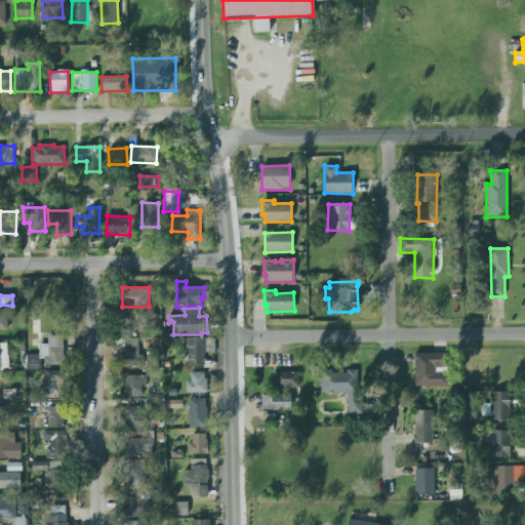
[(64,336),(47,336),(47,345),(39,345),(39,355),(26,355),(26,370),(42,370),(42,366),(64,366),(64,336)]
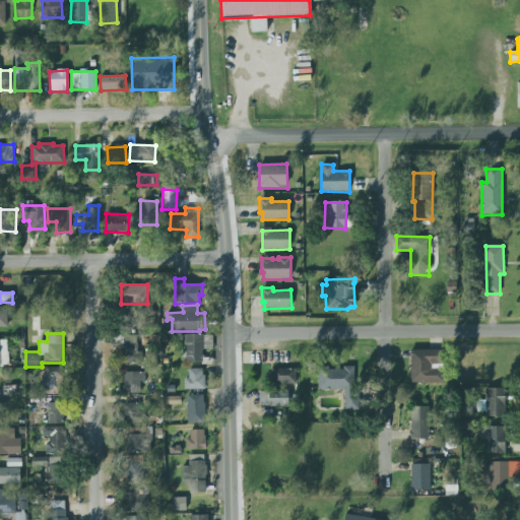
[(150,364),(151,336),(124,335),(123,363),(150,364)]
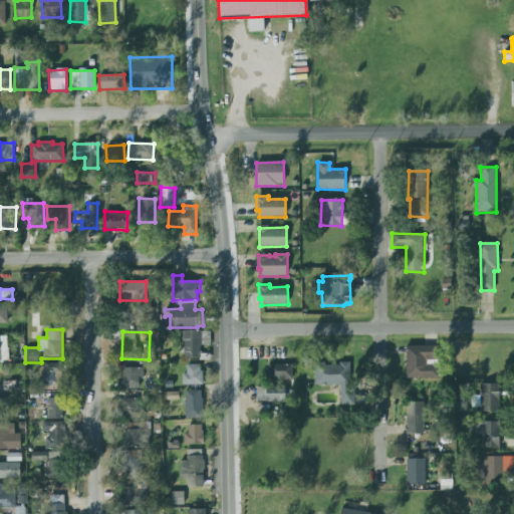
[(183,358),(200,358),(201,344),(210,344),(210,331),(183,331),(183,358)]
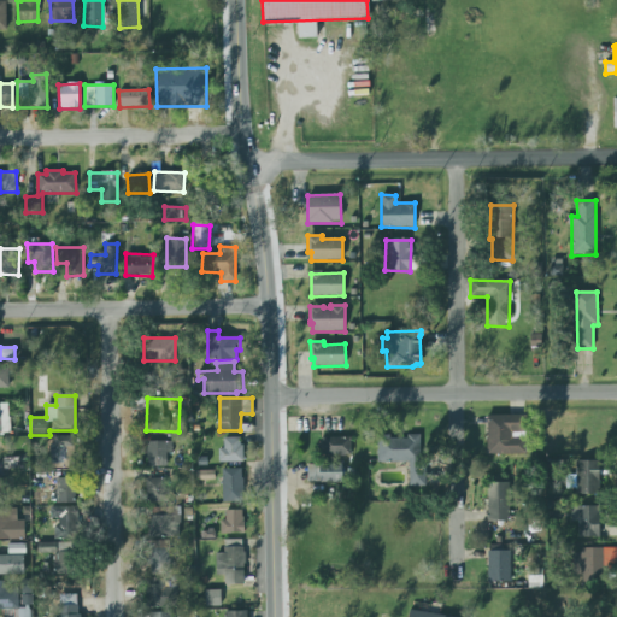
[(487,454),(524,454),(524,415),(487,416),(487,454)]
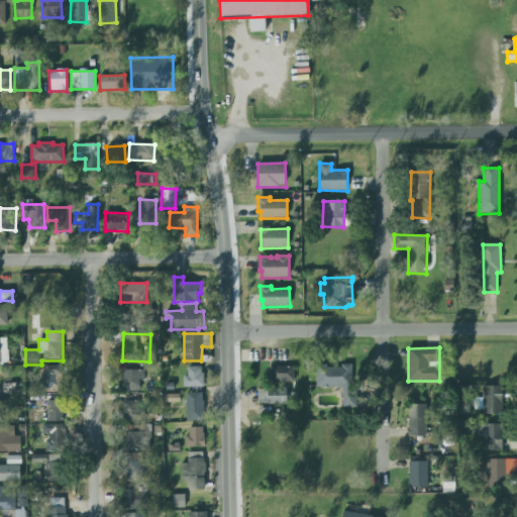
[(63,366),(43,366),(43,392),(64,392),(63,366)]
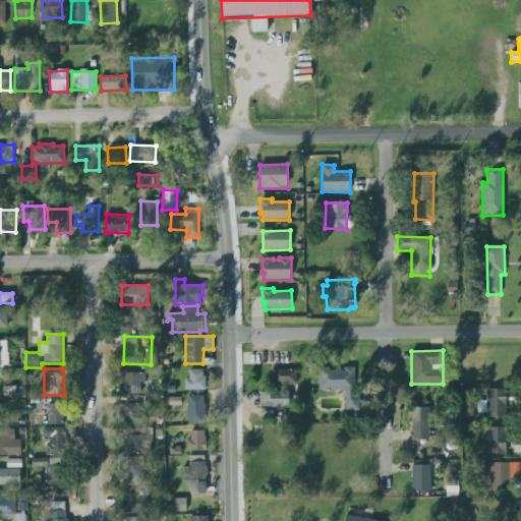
[(357,368),(319,368),(319,391),(345,391),(345,410),(356,410),(357,368)]
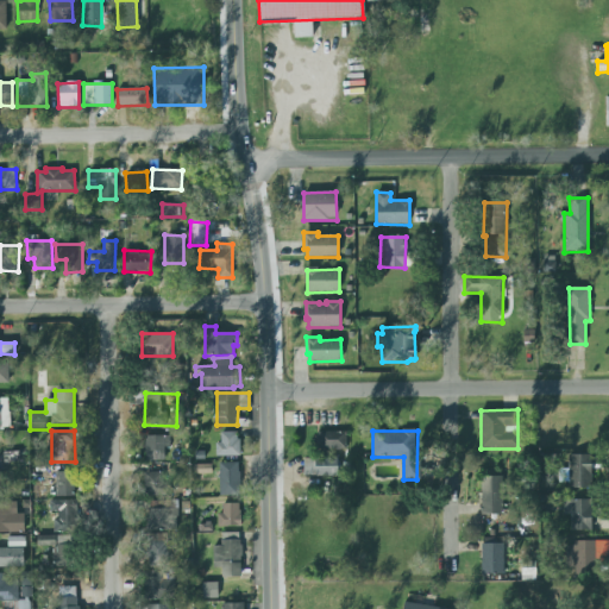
[(215,457),(239,456),(239,432),(221,433),(221,443),(215,443),(215,457)]
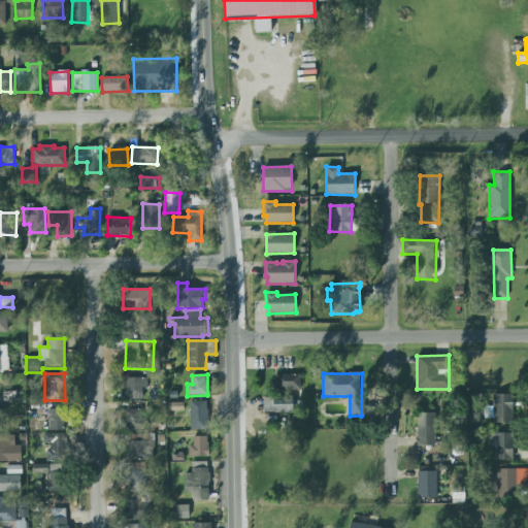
[(300,374),(275,374),(275,390),(300,390),(300,374)]
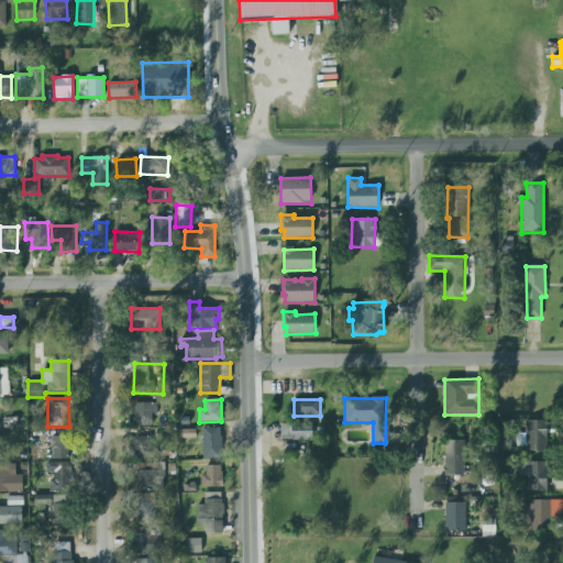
[(157,404),(134,403),(133,426),(152,426),(152,414),(156,414),(157,404)]
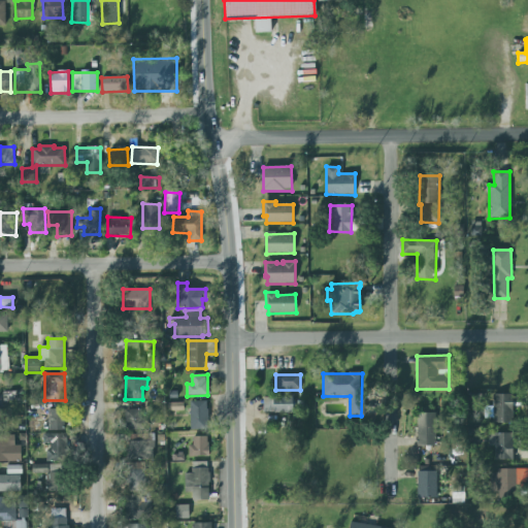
[(493,423),(493,394),(503,395),(513,394),(514,423),(493,423)]
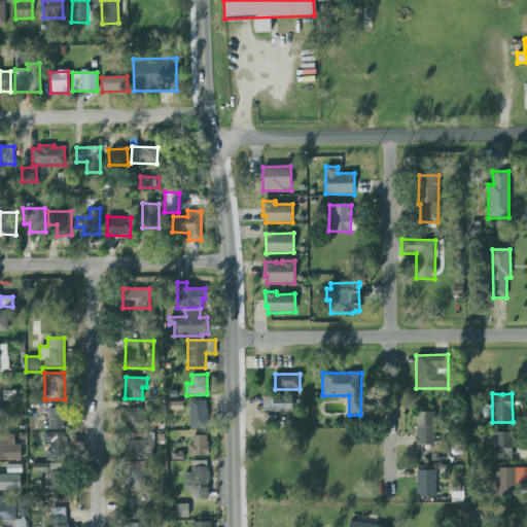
[(264,396),(264,412),(292,412),(292,396),(264,396)]
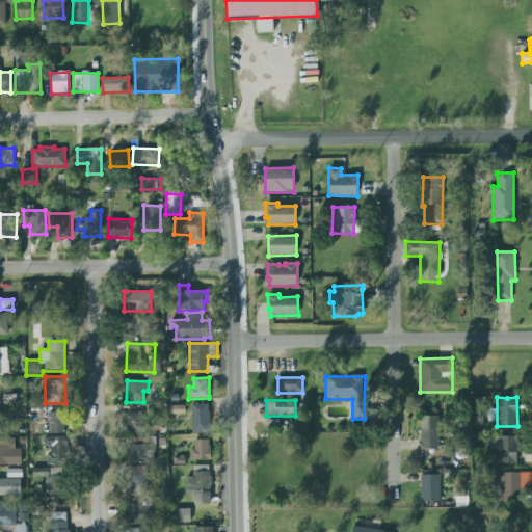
[(191,433),(209,433),(209,404),(191,404),(191,433)]
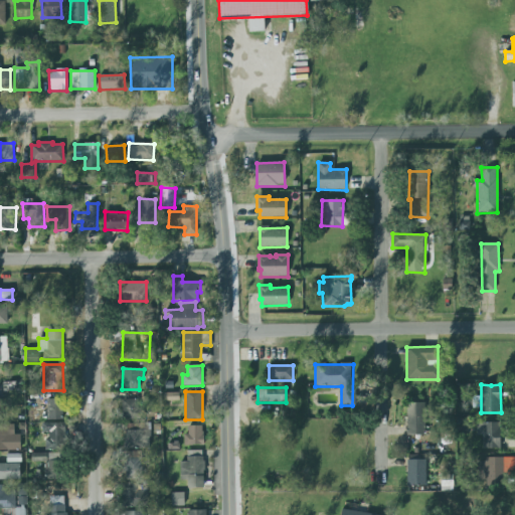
[(163,401),(179,400),(178,392),(163,393),(163,401)]
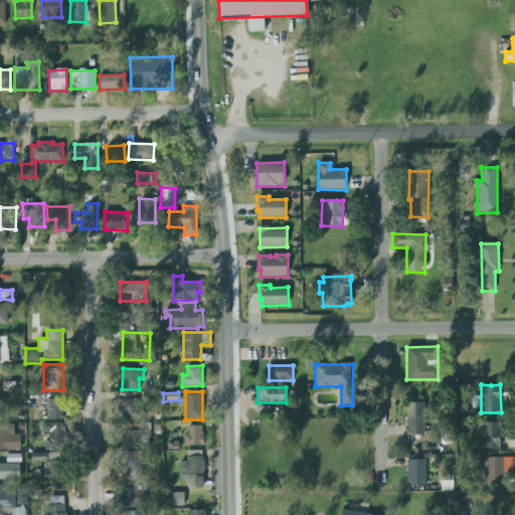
[(46,399),(47,420),(64,419),(64,399),(46,399)]
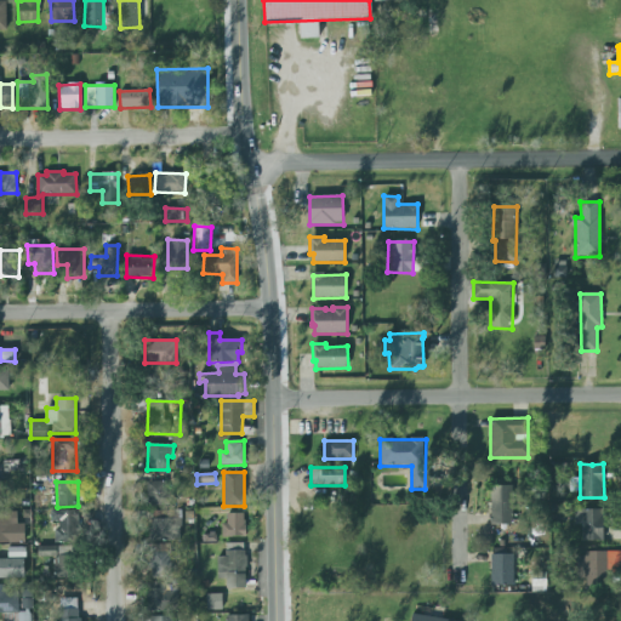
[(166,482),(146,482),(146,507),(175,506),(174,493),(166,493),(166,482)]
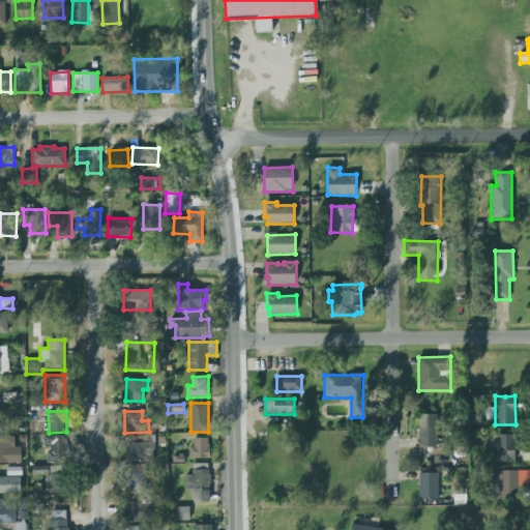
[(437,414),(418,414),(419,447),(437,447),(437,414)]
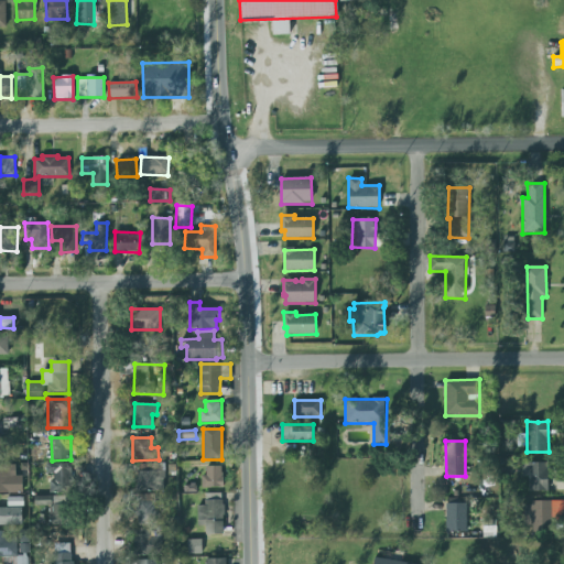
[(46,464),(46,477),(50,477),(50,492),(72,492),(72,463),(46,464)]
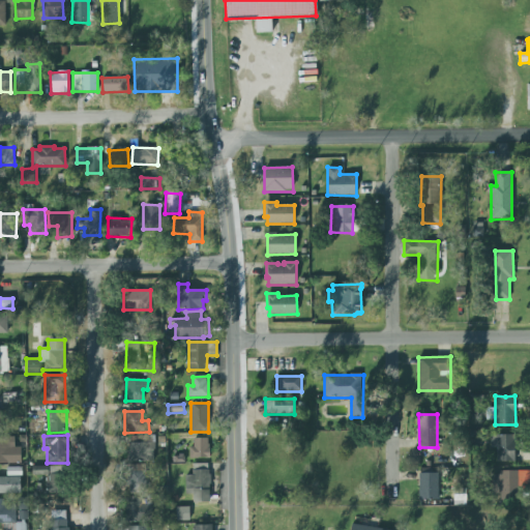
[(128,436),(128,462),(154,461),(153,435),(128,436)]
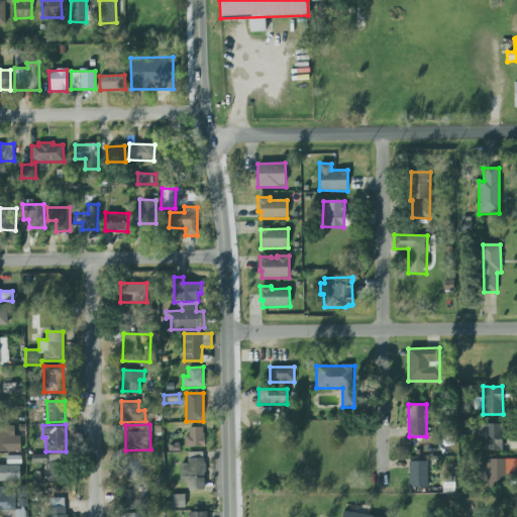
[(502,450),(502,424),(479,424),(479,437),(485,436),(485,451),(502,450)]
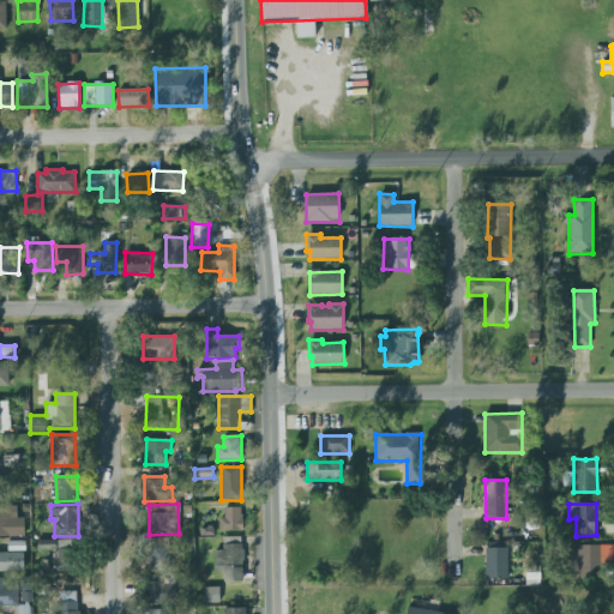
[(17,505),(0,505),(0,537),(24,537),(24,518),(17,518),(17,505)]
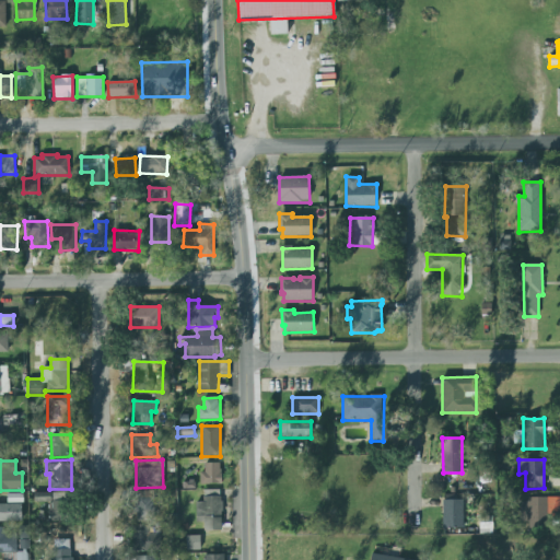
[(221,463),(205,463),(205,473),(199,473),(199,485),(221,485),(221,463)]
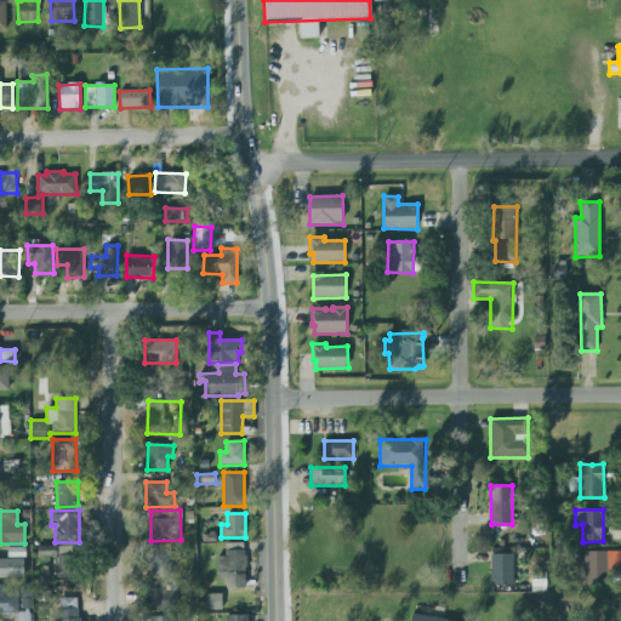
[(170,577),(171,545),(151,543),(149,577),(170,577)]
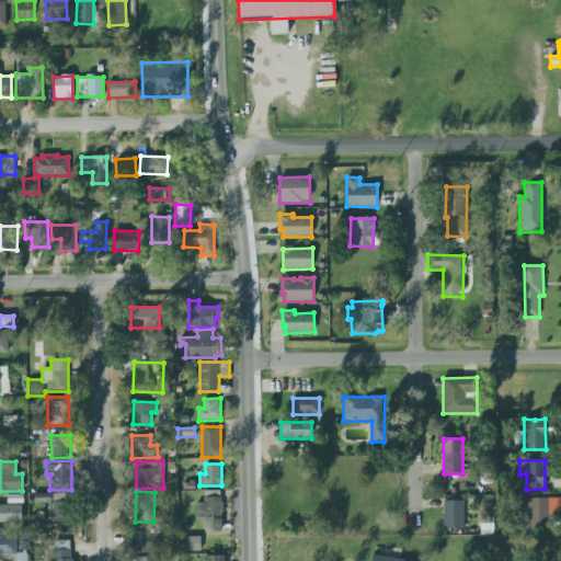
[(196,503),(197,523),(204,523),(204,531),(222,531),(221,491),(204,491),(204,503),(196,503)]
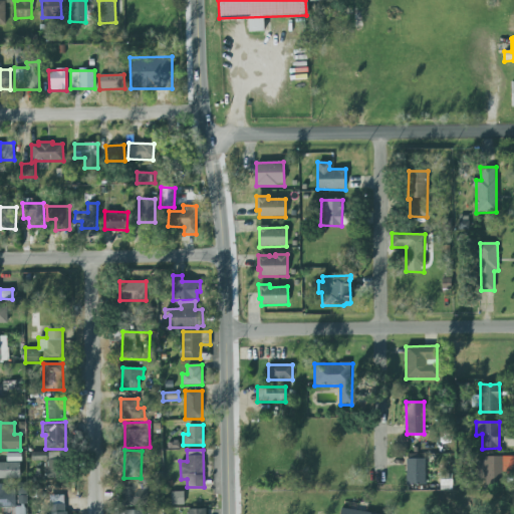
[(47,453),(31,452),(31,461),(46,461),(47,453)]
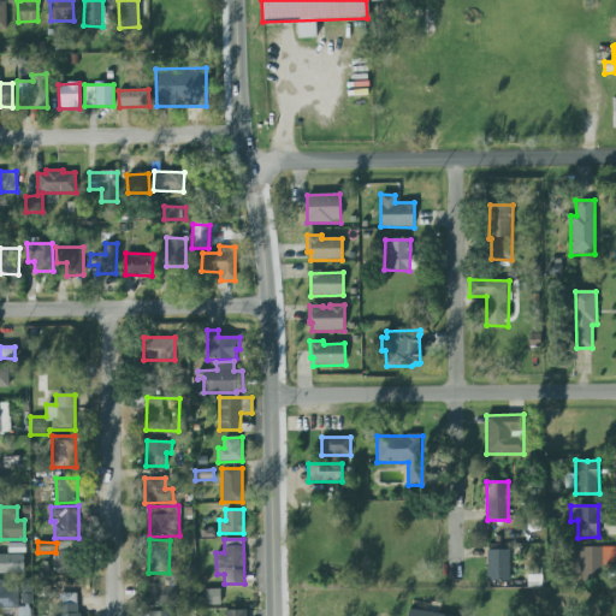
[(76,543),(57,542),(55,573),(76,573),(76,543)]
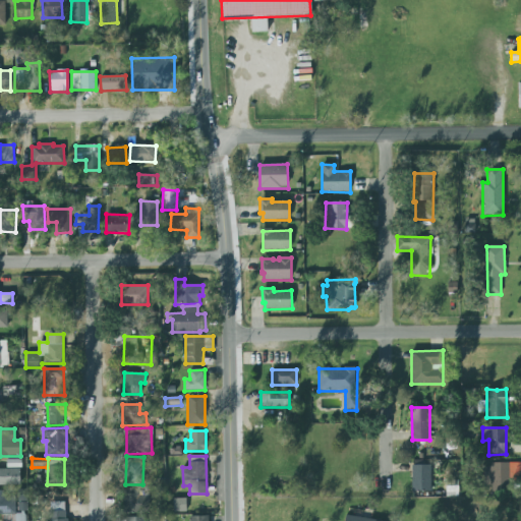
[(7,469),(0,469),(0,484),(20,485),(20,459),(6,460),(7,469)]
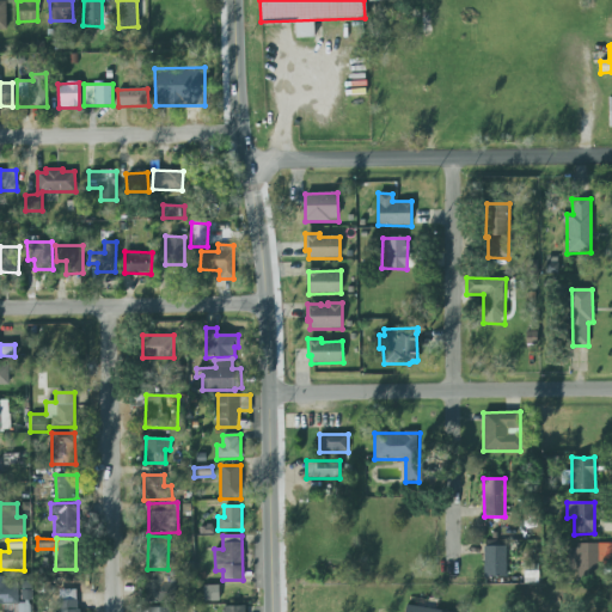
[(611,545),(568,544),(568,570),(577,571),(577,576),(600,577),(601,557),(611,557),(611,545)]
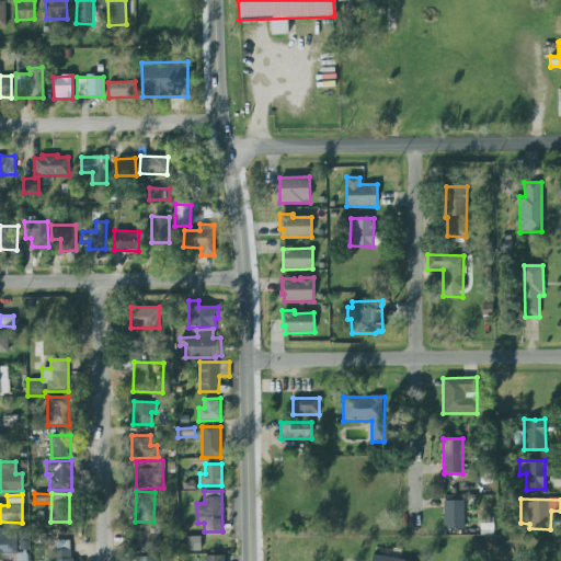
[(443,501),(444,529),(465,529),(464,501),(443,501)]
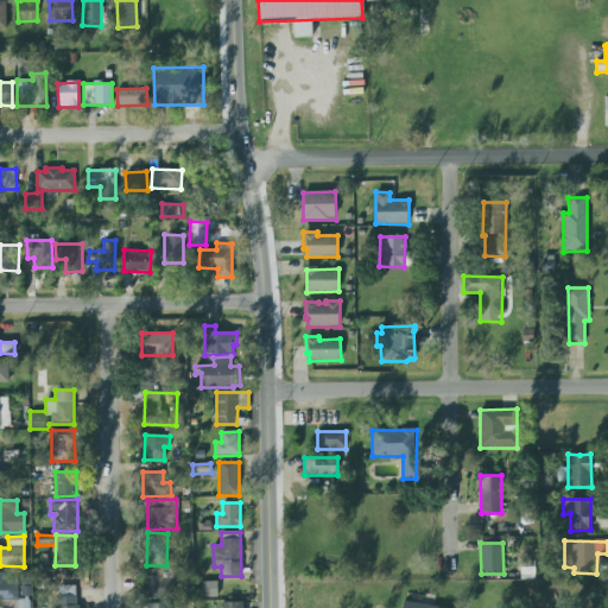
[(5,572),(0,571),(0,600),(19,600),(19,580),(5,581),(5,572)]
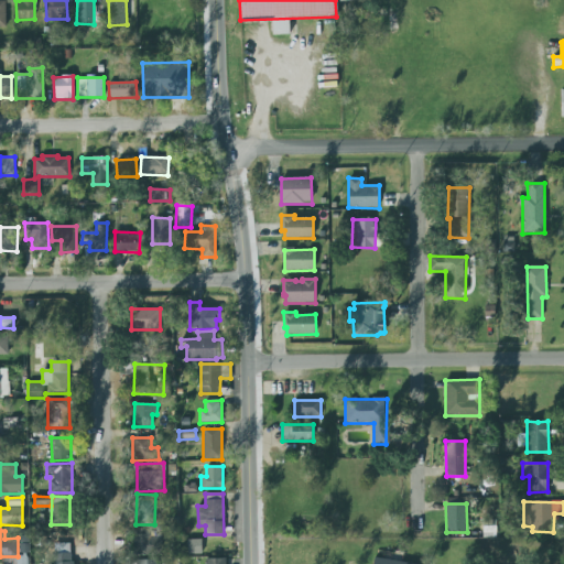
[(30,530),(19,530),(19,553),(30,553),(30,530)]
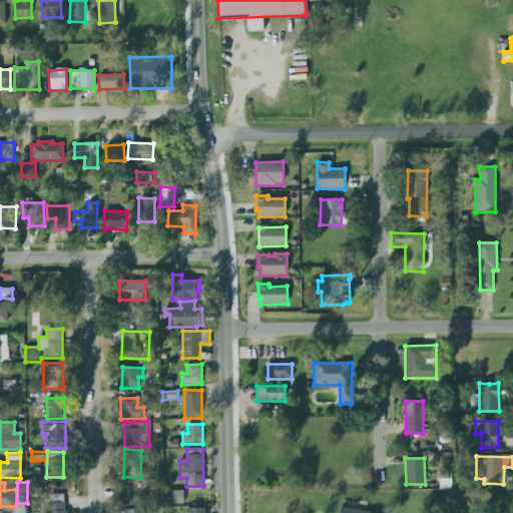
[(118,483),(119,506),(145,505),(144,488),(135,489),(134,482),(118,483)]
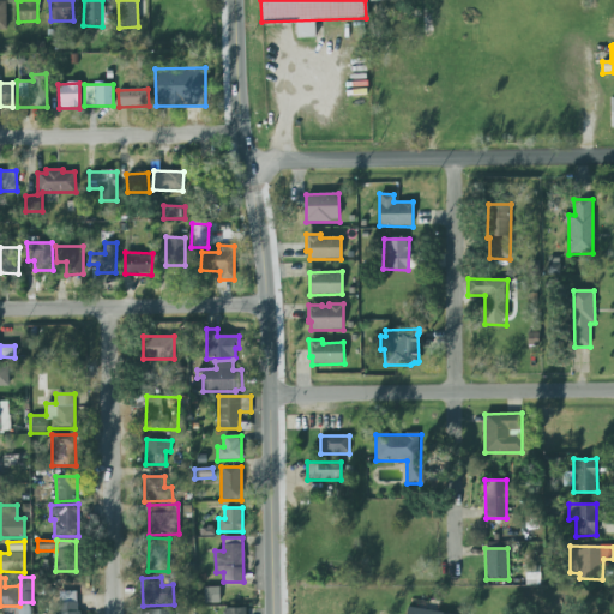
[(220,603),(220,588),(204,588),(204,603),(220,603)]
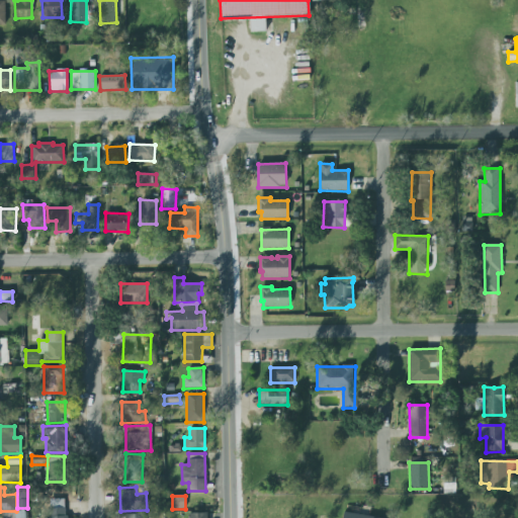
[(66,517),(66,499),(49,500),(49,517),(66,517)]
